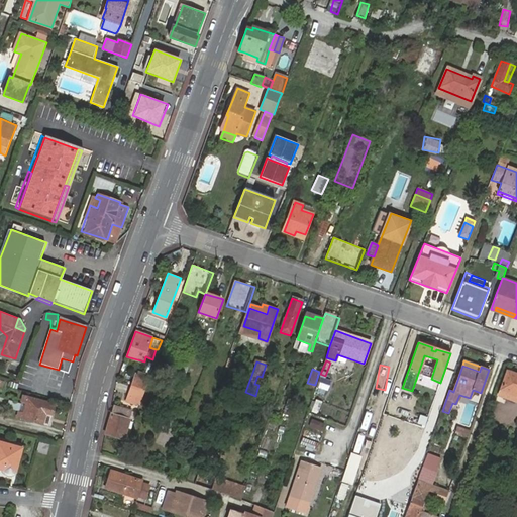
[(516,375),(508,372),(501,390),(516,395),(516,375)]
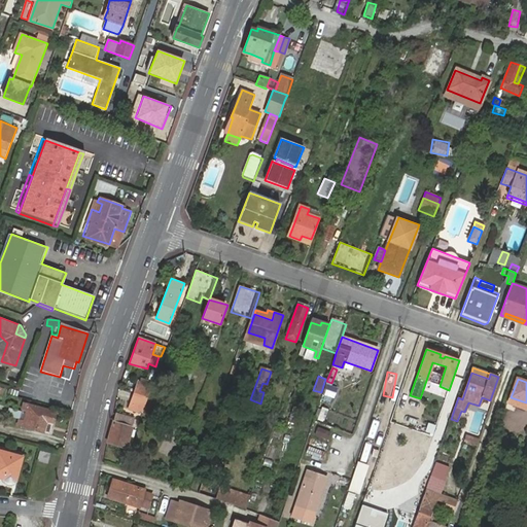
[(136,392),(147,395),(152,383),(149,382),(148,385),(139,382),(136,392)]
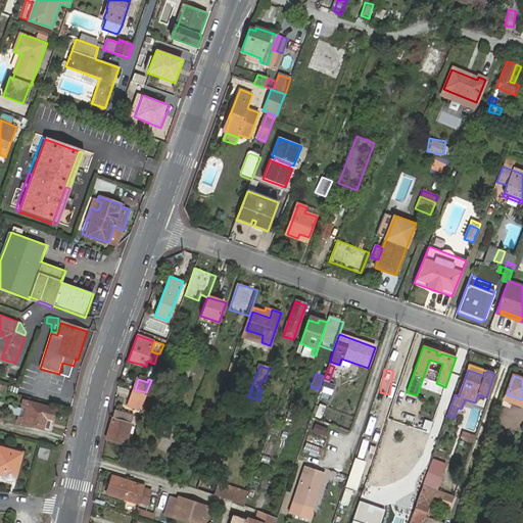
[(324,380),(321,389),(332,393),(335,384),(324,380)]
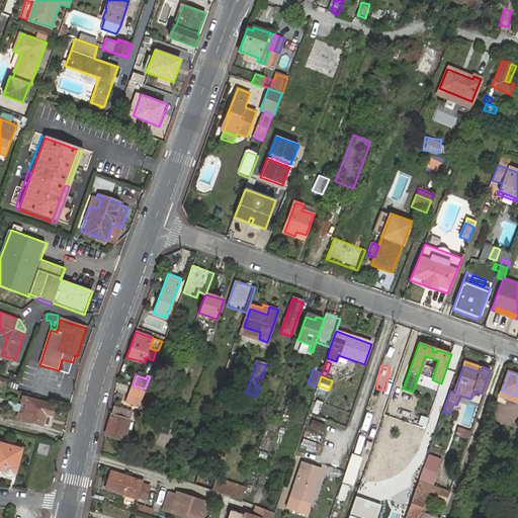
[(141,403),(145,389),(134,385),(128,402),(138,405),(138,403),(141,403)]
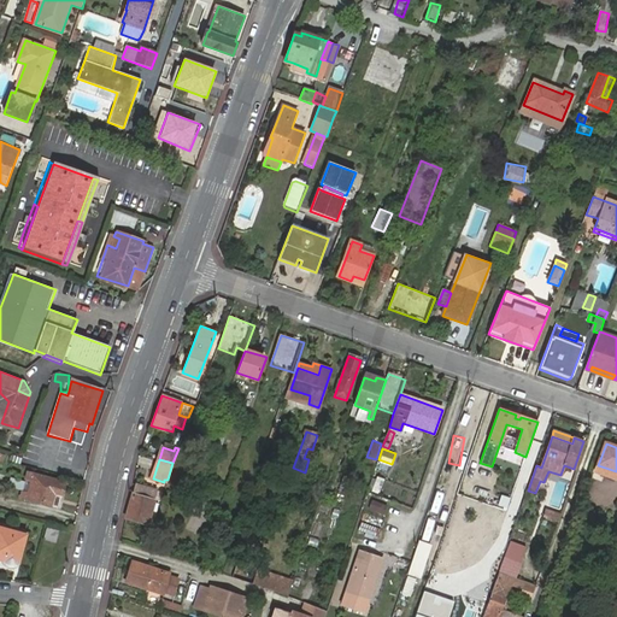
[(616,474),(616,471),(598,465),(595,472),(616,480),(616,474)]
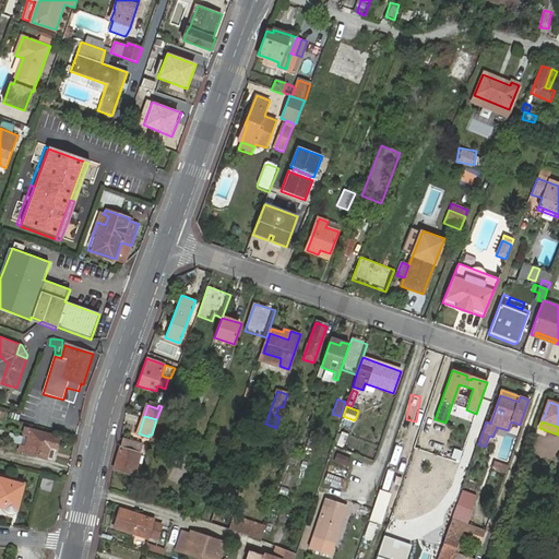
[(21,451),(26,453),(32,431),(27,429),(21,451)]
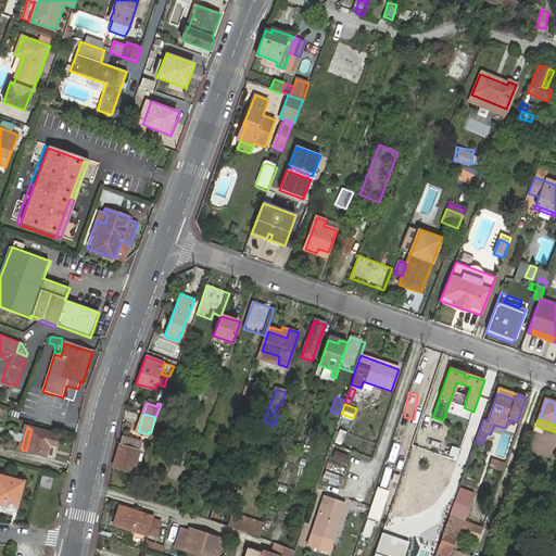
[(32,429),(26,451),(50,456),(53,455),(59,436),(32,429)]
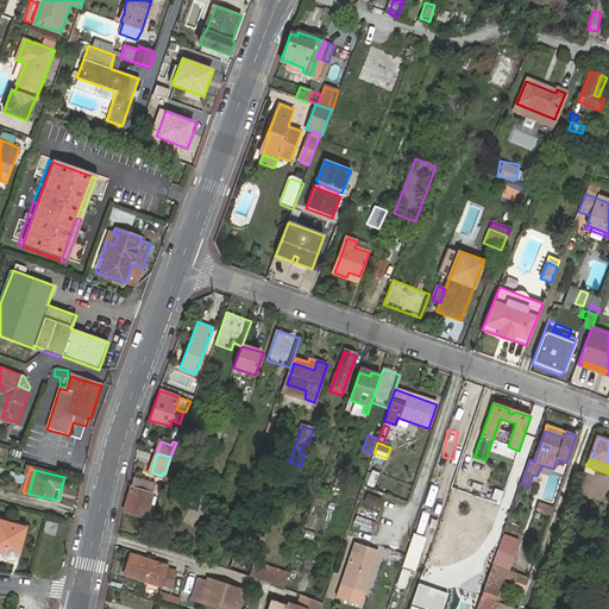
[(554,502),(562,476),(548,472),(540,498),(554,502)]
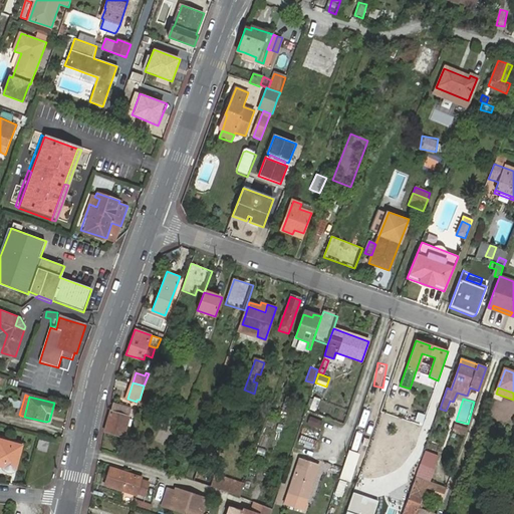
[(114,404),(105,432),(123,437),(132,409),(114,404)]
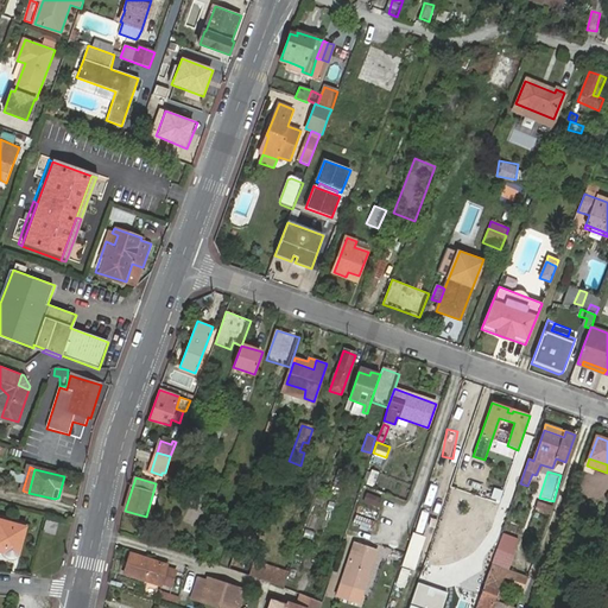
[(499,501),(504,491),(494,486),(489,498),(499,501)]
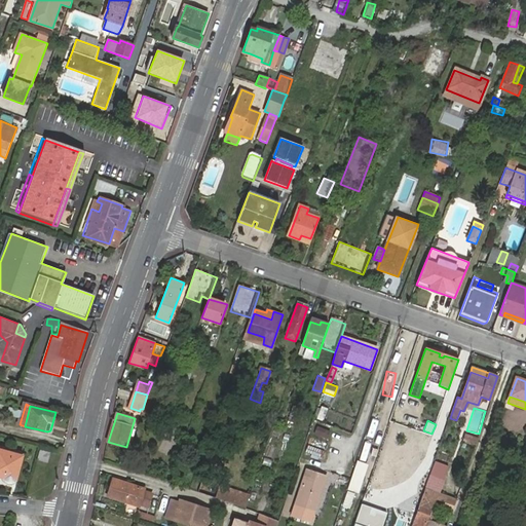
[(313,436),(325,440),(328,431),(316,427),(313,436)]
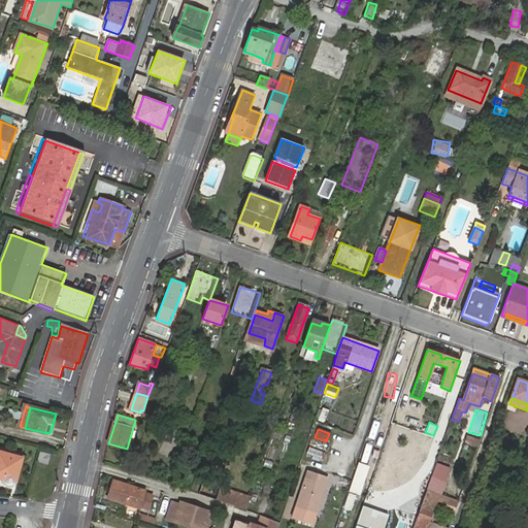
[(309,446),(325,452),(327,444),(311,439),(309,446)]
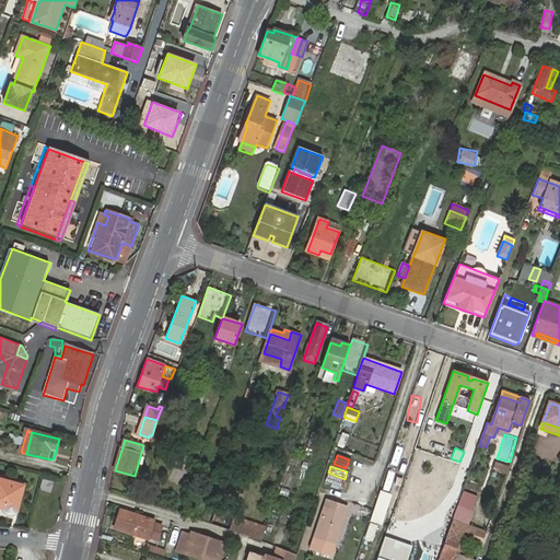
[(447,478),(429,474),(426,488),(444,492),(447,478)]
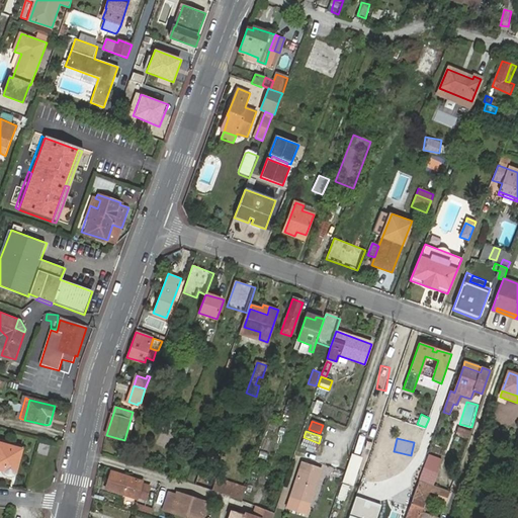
[(300,445),(316,450),(319,444),(303,439),(300,445)]
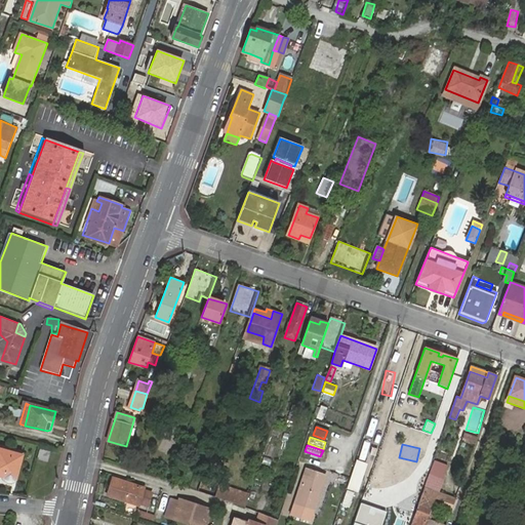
[(0,449),(0,475),(13,479),(19,455),(0,449)]
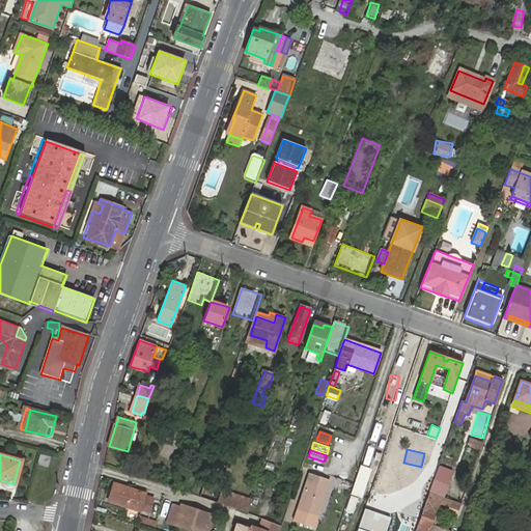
[(39,454),(37,464),(47,467),(49,457),(39,454)]
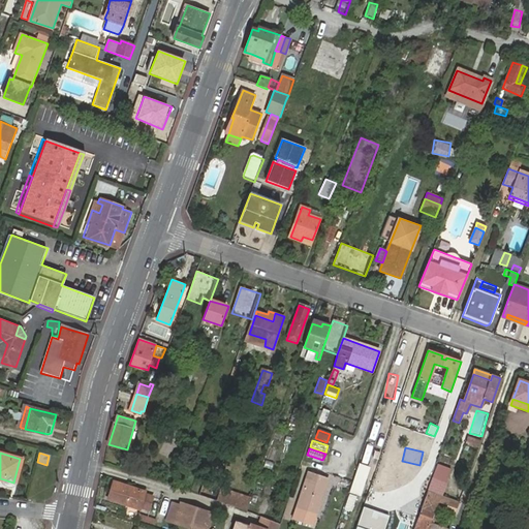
[(436,464),(427,491),(429,491),(441,496),(450,469),(436,464)]
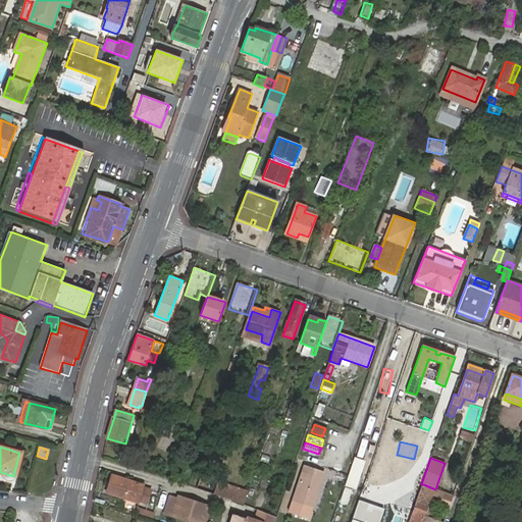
[(347,483),(354,486),(361,465),(353,463),(347,483)]
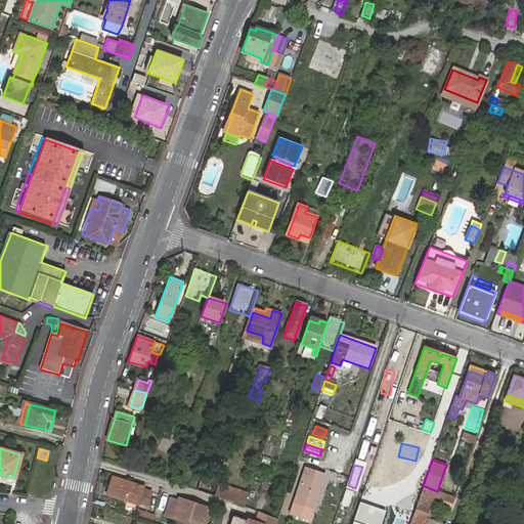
[(308,468),(295,505),(292,515),(309,521),(310,521),(313,511),(325,474),(308,468)]
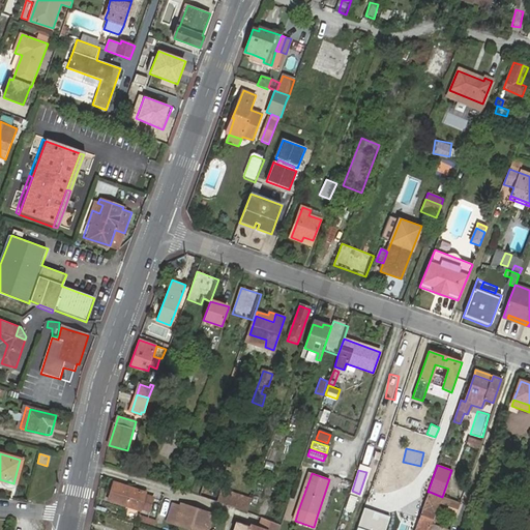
[(115,482),(110,499),(141,509),(142,507),(150,509),(154,497),(145,495),(146,492),(115,482)]
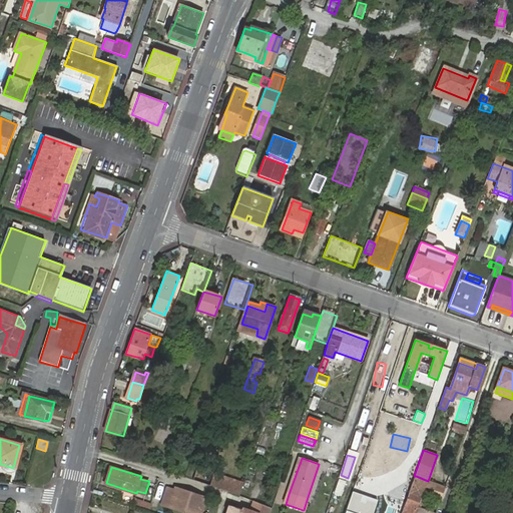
[(194,480),(222,490),(226,478),(198,468),(194,480)]
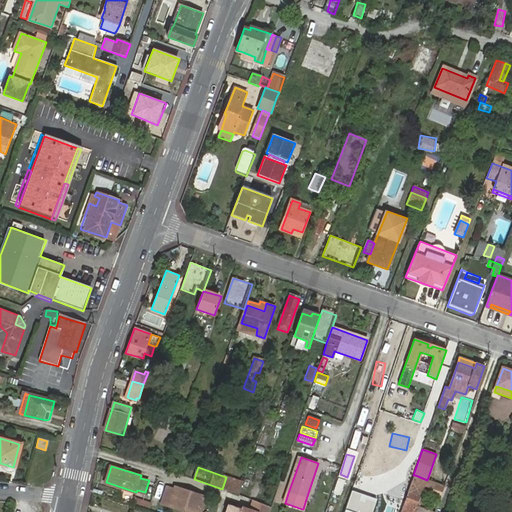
[(419,497),(423,485),(442,492),(445,486),(427,480),(415,475),(401,511),(413,511),(417,502),(421,504),(423,498),(419,497)]
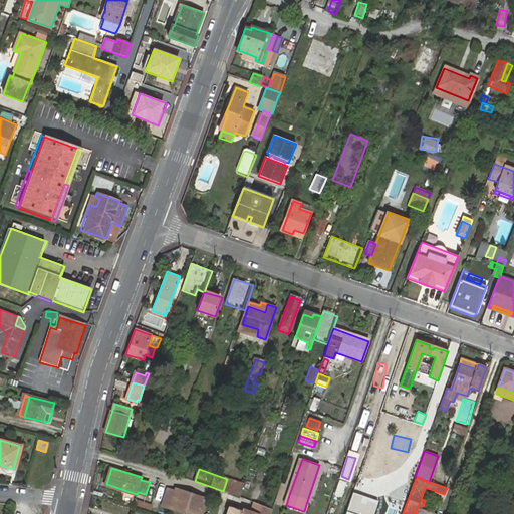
[(223,491),(225,492),(239,497),(240,497),(244,485),(227,479),(223,491)]
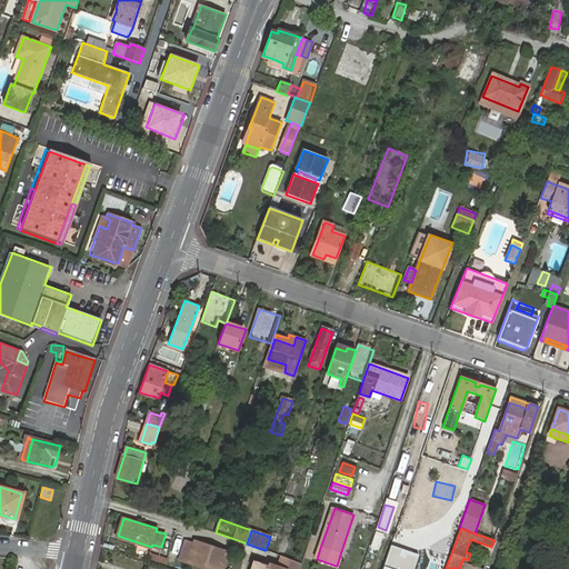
[(378,549),(383,532),(376,530),(371,547),(378,549)]
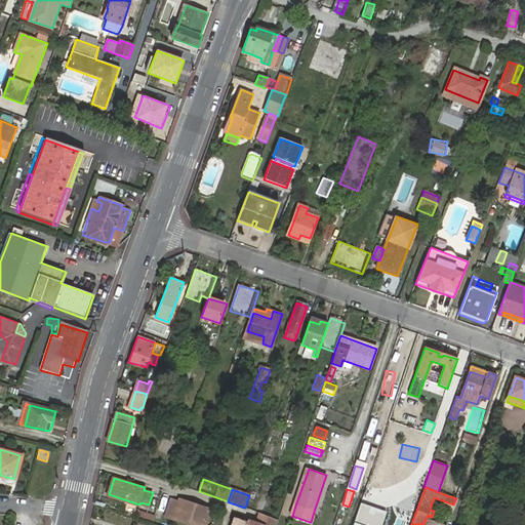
[(180,503),(172,500),(167,518),(189,524),(205,524),(210,512),(197,508),(198,507),(180,500),(180,503)]
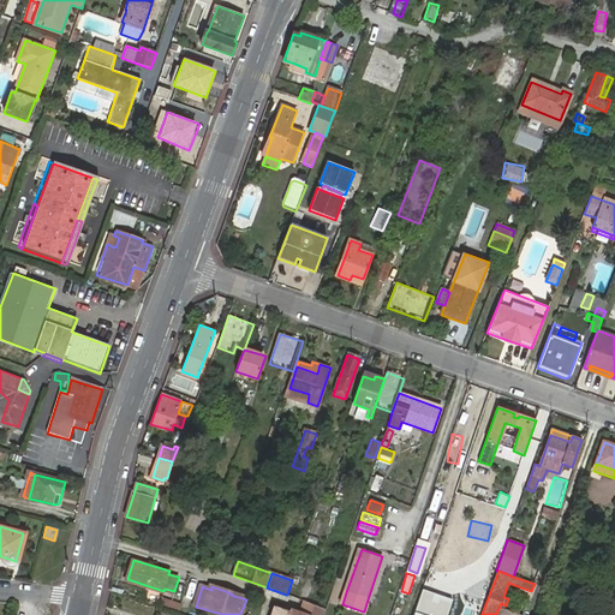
[(447,614),(453,598),(423,589),(413,614),(447,614)]
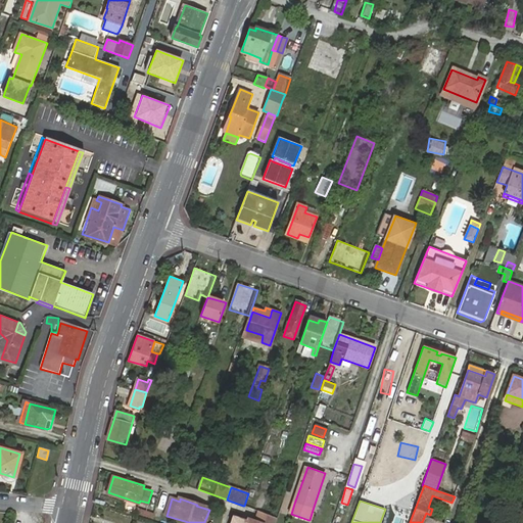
[(263,514),(262,513),(260,513),(258,512),(255,522),(246,518),(246,521),(241,520),(233,517),(230,522),(275,522),(277,519),(263,514)]
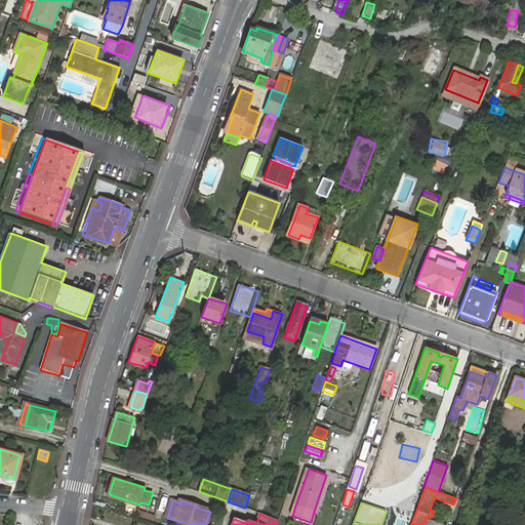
[(431,520),(432,517),(428,515),(423,524),(427,524),(429,520),(431,520)]
